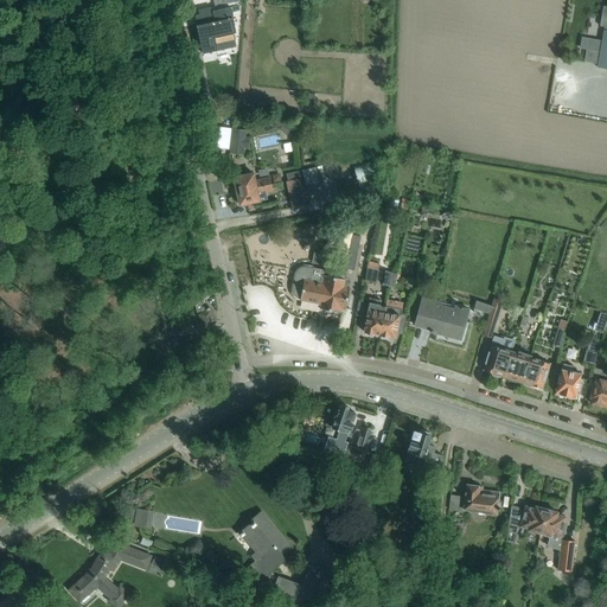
[(196,25),(203,53),(236,46),(232,33),(236,32),(232,17),(230,7),(212,11),(212,12),(195,16),(197,25),(196,25)]
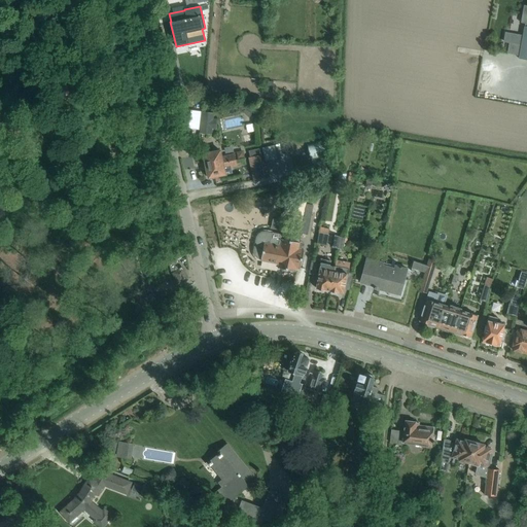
[(249,117),(254,112),(249,106),(243,111),(249,117)]
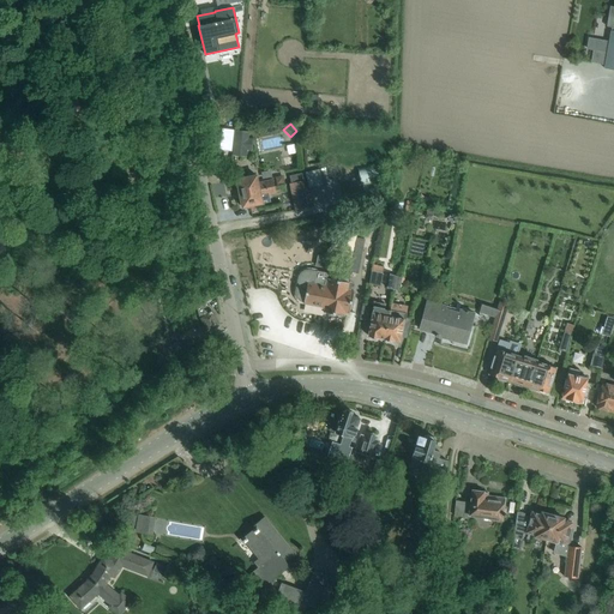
[(248,132),(236,131),(234,155),(246,156),(246,149),(245,149),(246,139),(247,139),(248,132)]
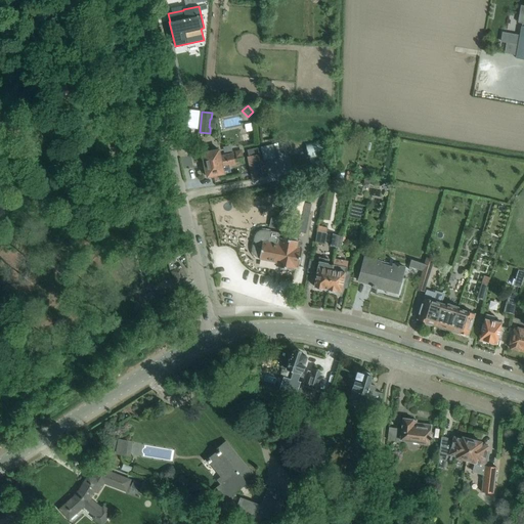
[(324,141),(305,144),(308,158),(326,155),(324,141)]
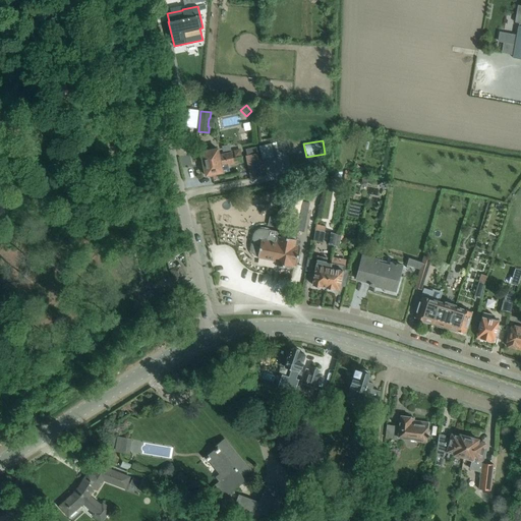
[(255,147),(245,149),(246,155),(256,153),(255,147)]
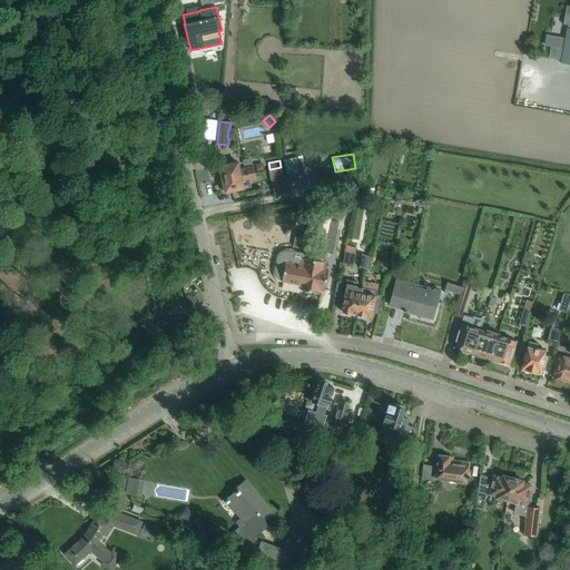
[(223,179),(255,173),(253,166),(239,169),(238,163),(219,167),(223,179)]
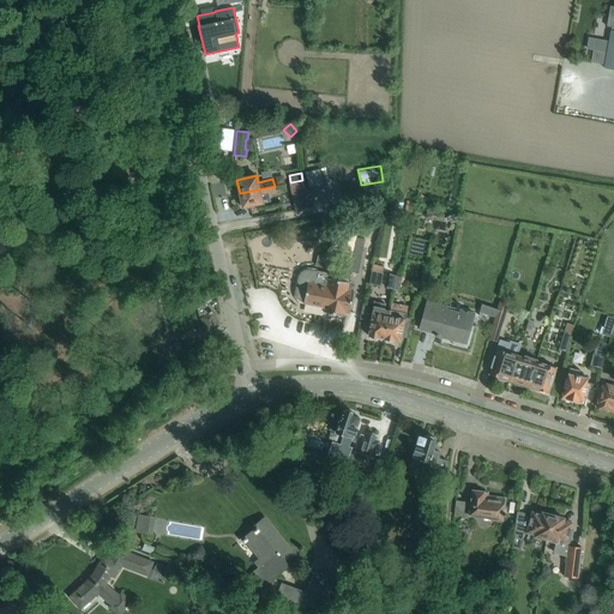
[(302,180),(290,182),(293,191),(305,187),(302,180)]
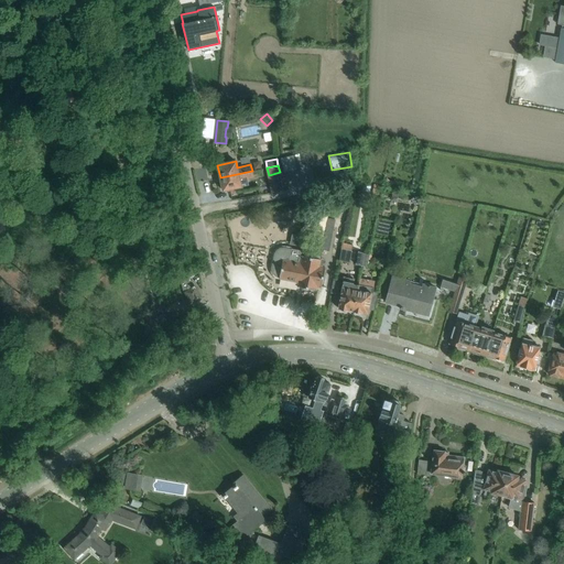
[(253,176),(252,171),(220,177),(223,191),(241,187),(239,180),(253,176)]
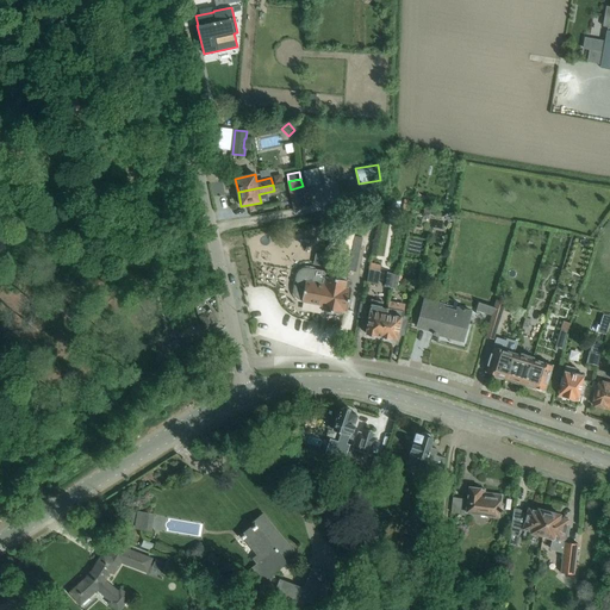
[(379,204),(368,206),(366,221),(375,222),(379,204)]
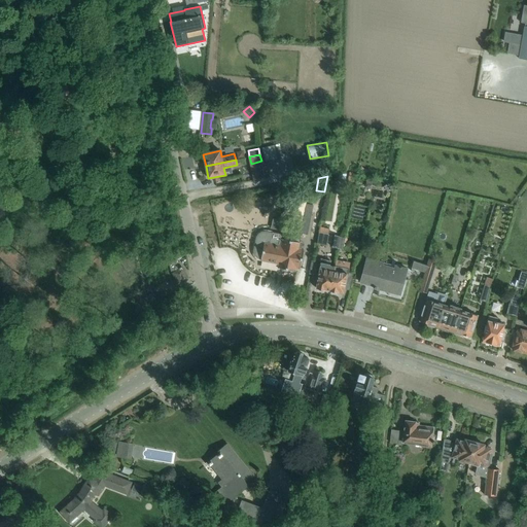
[(376,200),(376,208),(384,209),(385,200),(376,200)]
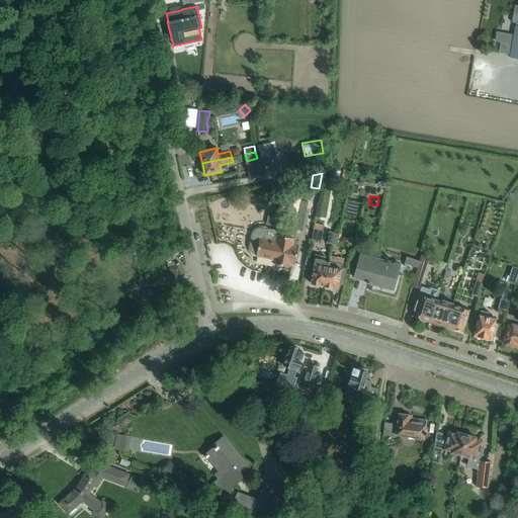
[(270,217),(269,227),(278,229),(280,218),(270,217)]
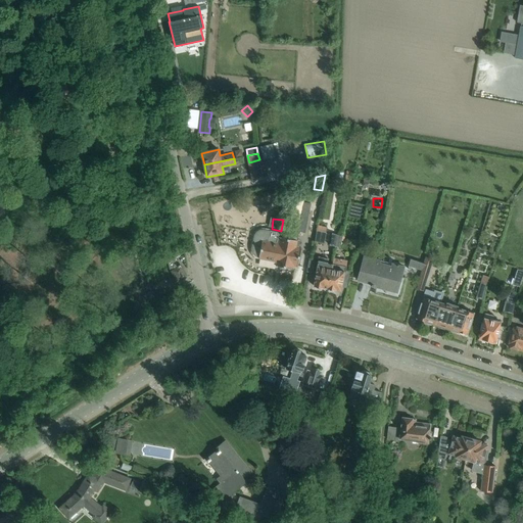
[(315,241),(324,243),(327,227),(318,225),(315,241)]
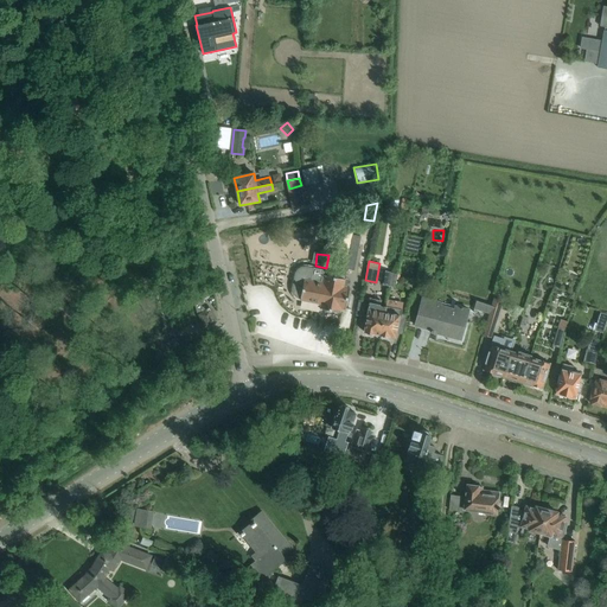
[(294,294),(296,296),(300,299),(326,305),(326,310),(339,312),(340,308),(343,310),(344,310),(345,310),(350,287),(343,286),(345,274),(313,268),(307,267),(302,267),(299,268),(296,272),(295,275),(293,287),(293,291),(294,294)]
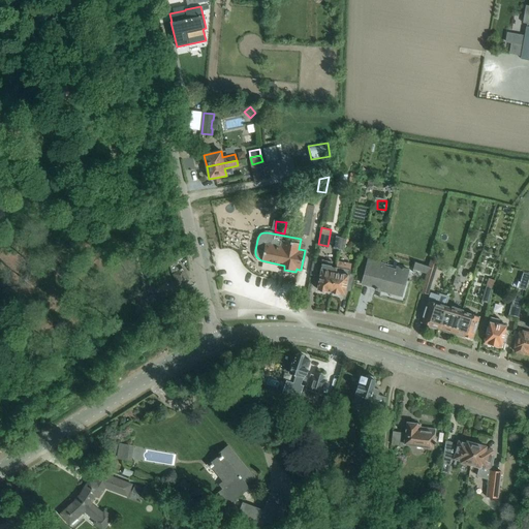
[(515,239),(512,246),(521,248),(523,241),(515,239)]
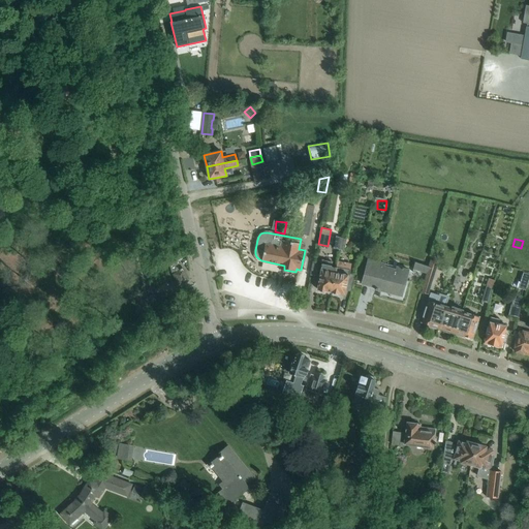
[(368,259),(362,283),(376,287),(374,292),(380,294),(379,296),(404,302),(406,292),(403,291),(408,270),(368,259)]
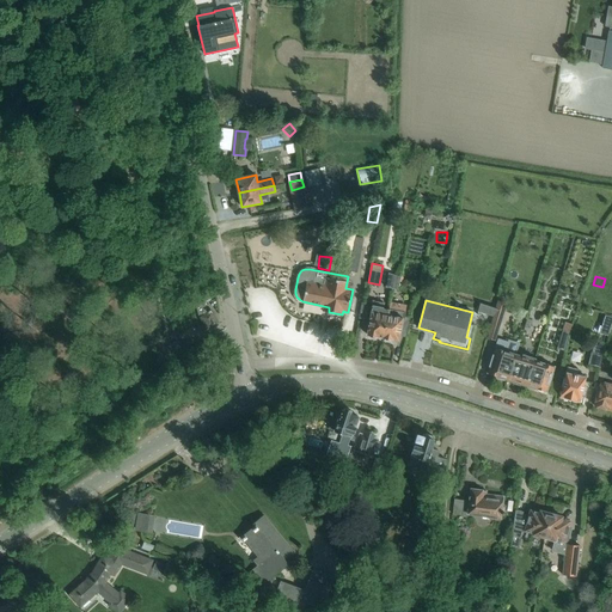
[(209,328),(215,324),(213,322),(215,320),(209,308),(208,310),(203,301),(196,305),(201,317),(206,325),(207,324),(209,328)]
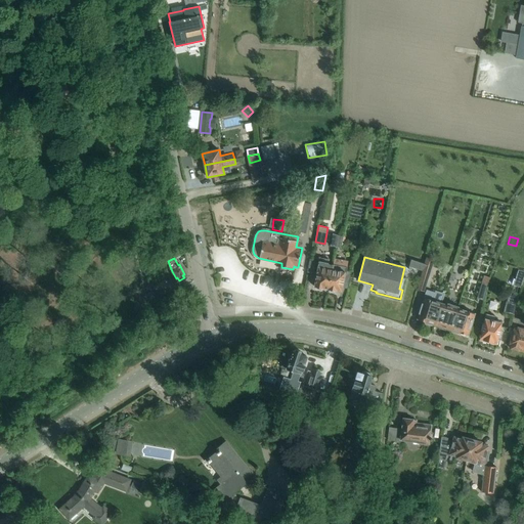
[(319,258),(314,287),(315,287),(316,289),(320,290),(322,288),(328,289),(332,269),(333,265),(328,264),(329,260),(319,258)]
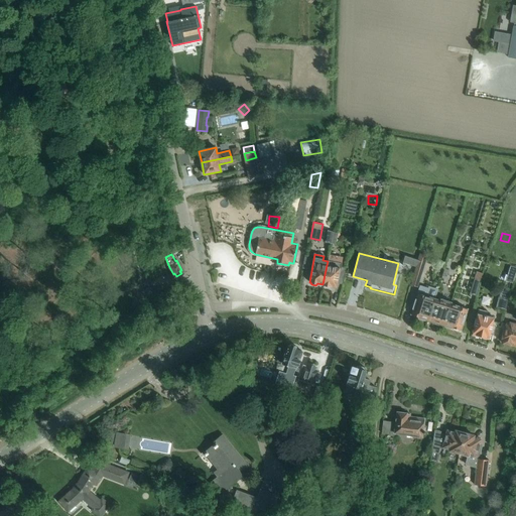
[(419,254),(417,260),(415,266),(413,275),(410,285),(417,287),(426,256),(419,254)]
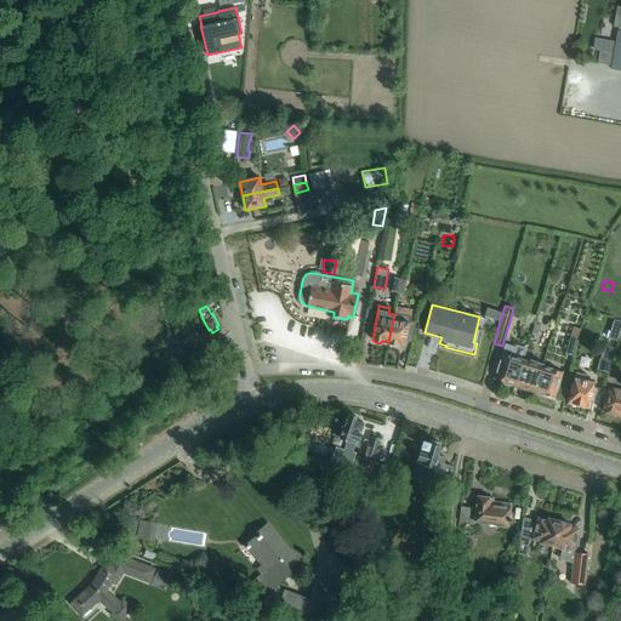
[(500,320),(502,313),(486,307),(484,315),(500,320)]
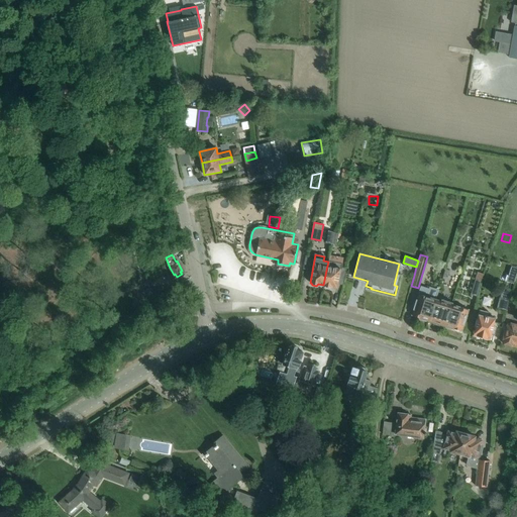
[(342,265),(328,262),(327,266),(323,285),(325,288),(328,288),(331,287),(336,288),(337,284),(342,285),(347,270),(341,269),(342,265)]
